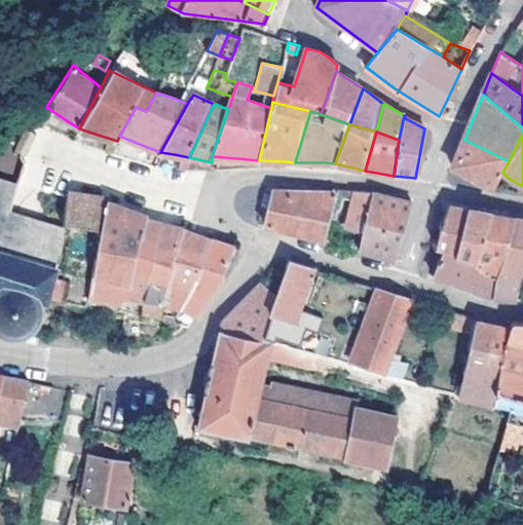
[(509,161),(464,140),(452,166),(471,177),(492,189),(502,173),(509,161)]
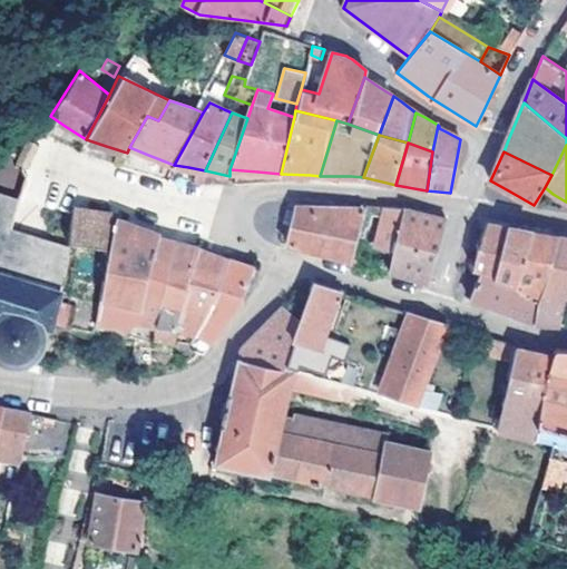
[(0,356),(5,359),(13,361),(21,360),(27,359),(35,350),(39,343),(41,334),(40,326),(54,326),(58,293),(66,253),(66,248),(29,238),(27,245),(18,242),(10,239),(11,233),(19,203),(0,197),(0,356)]
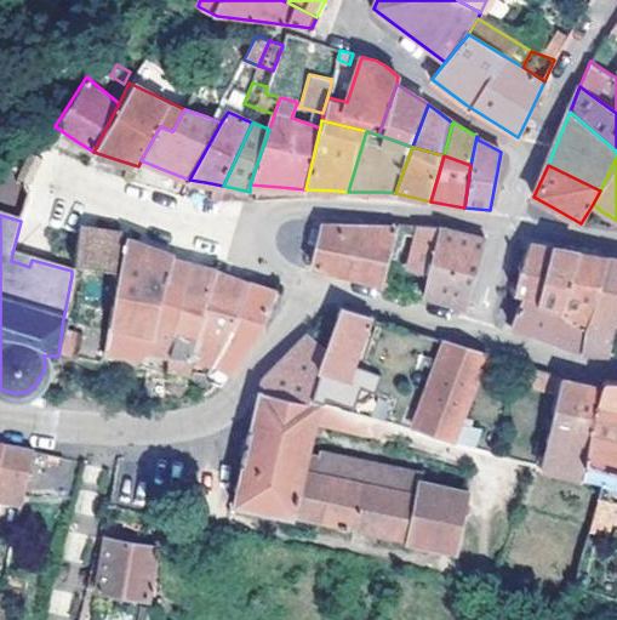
[(349,227),(324,225),(313,266),(384,285),(396,228),(370,226),(360,227),(349,227)]
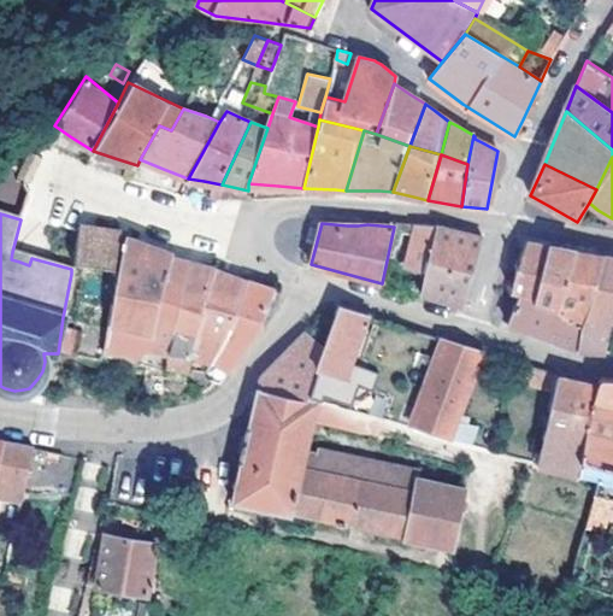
[(100,228),(82,224),(78,235),(74,262),(107,271),(116,274),(128,236),(129,233),(100,228)]
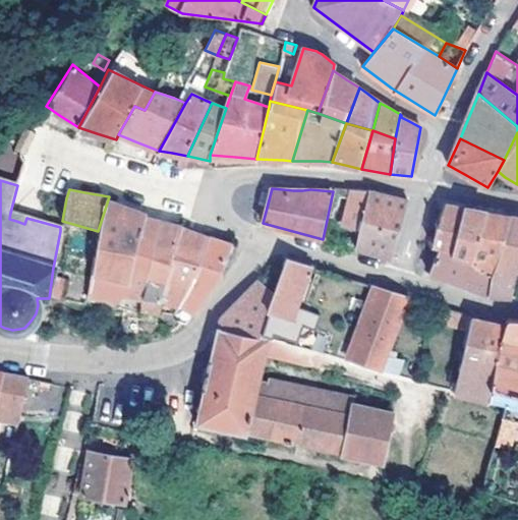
[(370,191),(352,189),(345,219),(362,223),(361,226),(356,247),(392,256),(407,200),(370,191)]
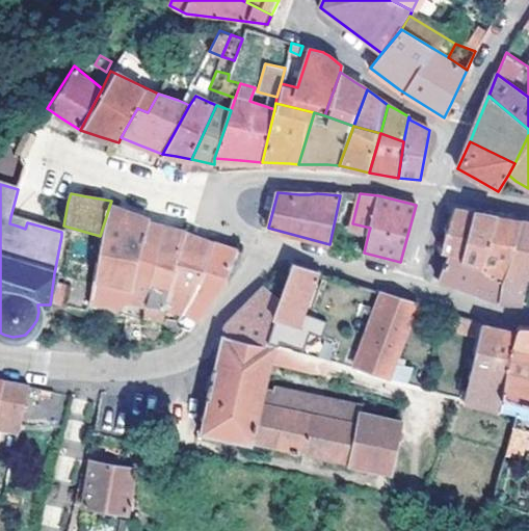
[(129,211),(110,204),(100,236),(98,245),(96,258),(134,269),(149,219),(129,211)]
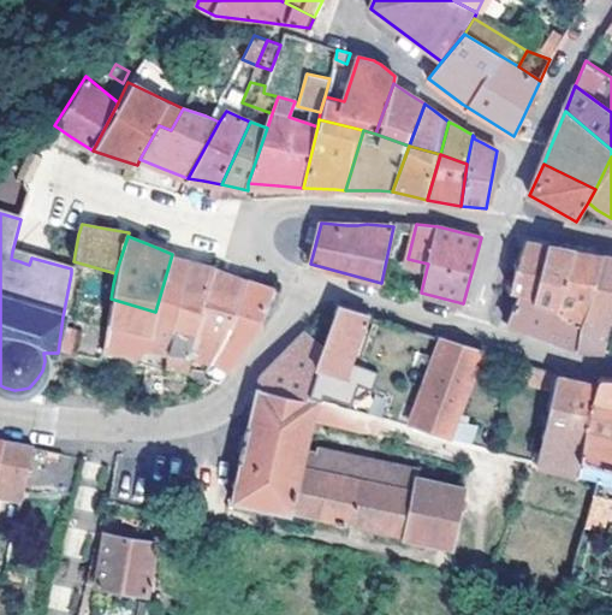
[(535,241),(520,237),(517,244),(524,247),(516,288),(520,290),(522,285),(535,289),(548,243),(535,241)]
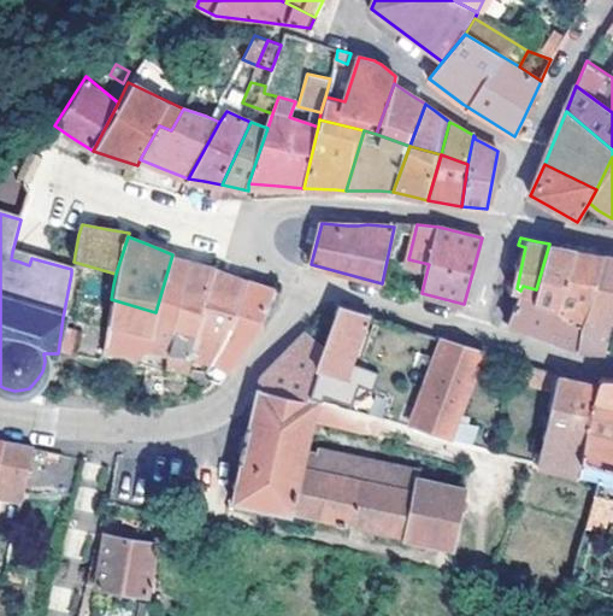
[(564,247),(549,244),(536,289),(535,295),(565,301),(576,250),(564,247)]
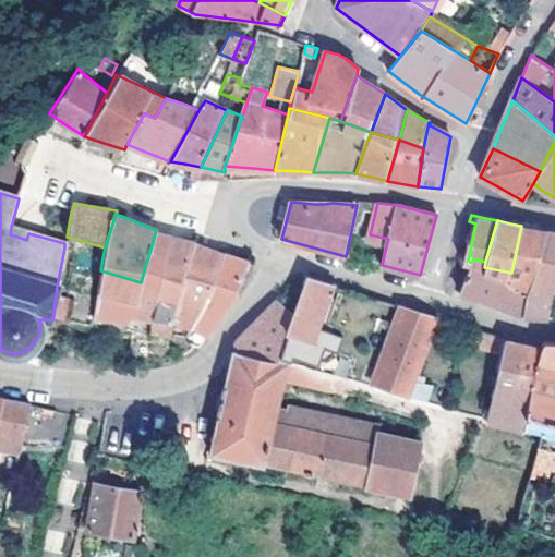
[(533,228),(521,226),(511,273),(510,281),(533,287),(549,230),(533,228)]
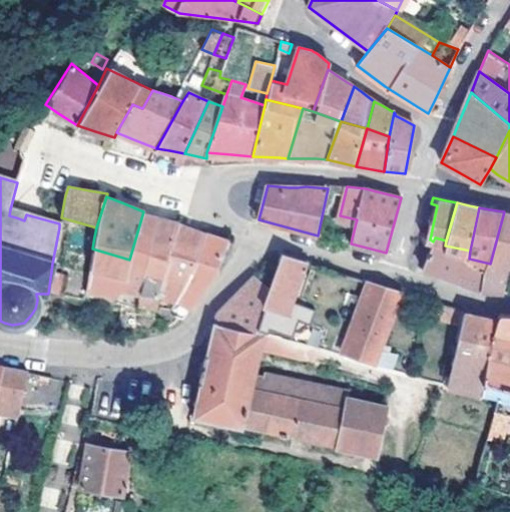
[(26,214),(10,209),(9,215),(16,217),(24,220),(26,214)]
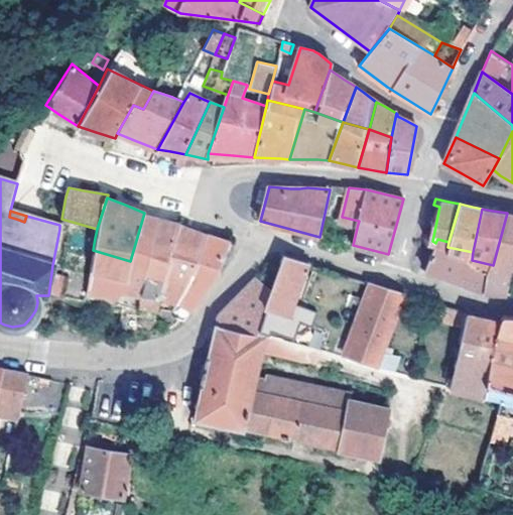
[(130,261),(93,250),(92,253),(87,293),(118,298),(120,289),(140,294),(159,217),(150,215),(144,213),(130,261)]
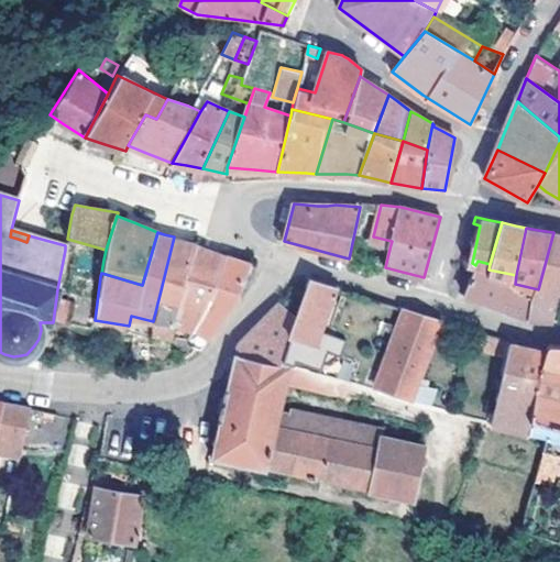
[(559,233),(553,232),(538,289),(529,318),(557,319),(558,294),(559,291),(559,233)]
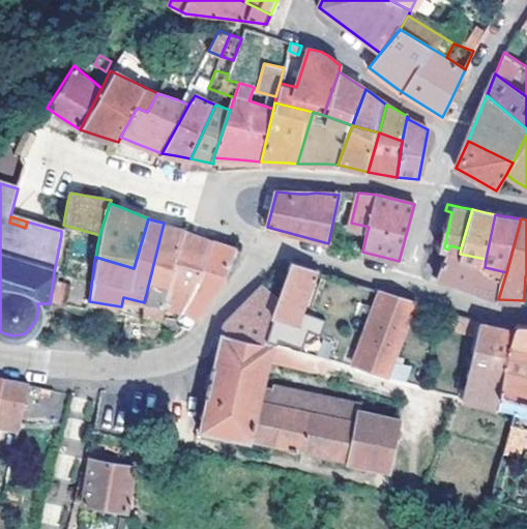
[(164,305),(186,231),(172,226),(164,223),(144,302),(164,305)]
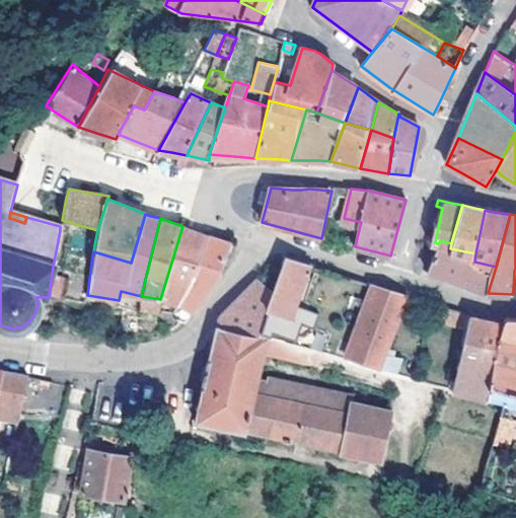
[(160,299),(179,306),(180,303),(208,235),(196,231),(182,226),(160,299)]
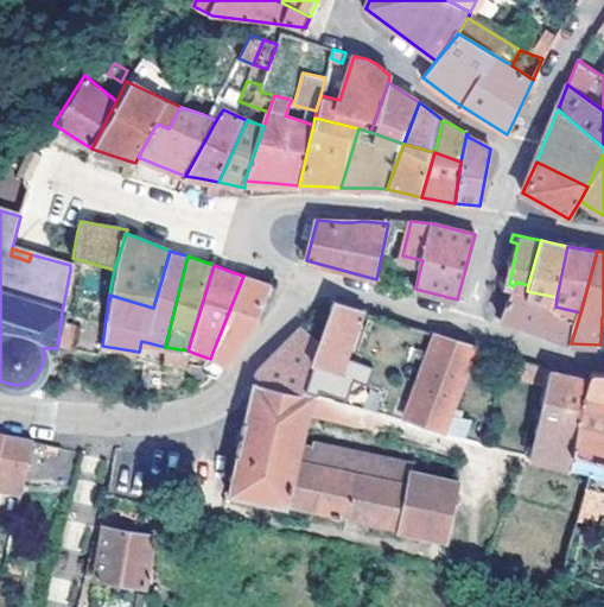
[(112,280),(114,270),(106,267),(102,278),(112,280)]
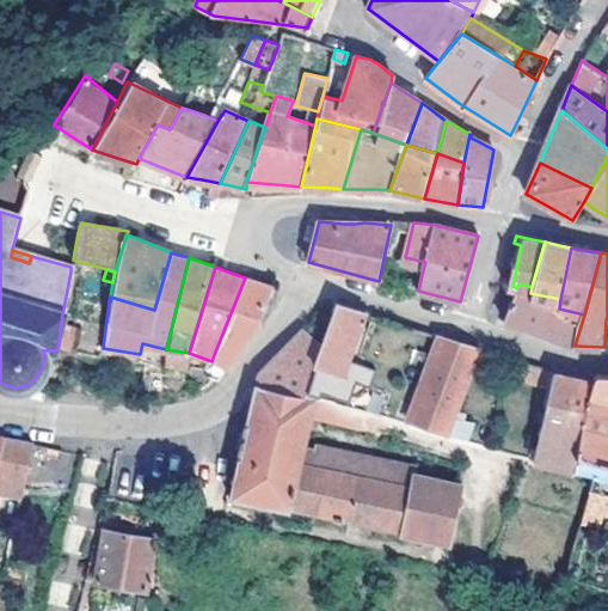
[(245,277),(213,358),(229,364),(259,324),(271,286),(257,281),(245,277)]
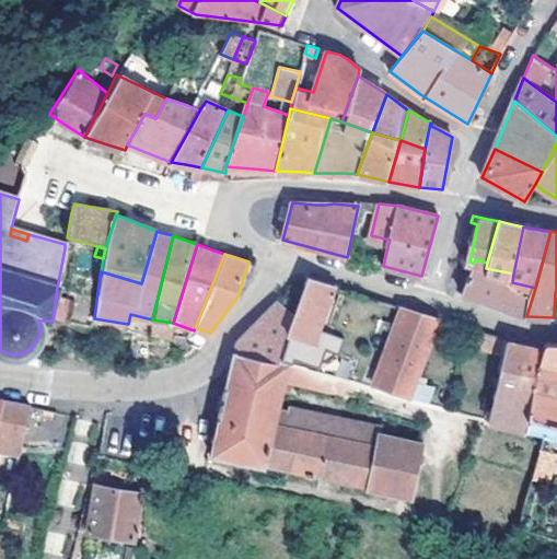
[(486,268),(487,263),(475,259),(473,264),(459,290),(485,300),(526,316),(535,288),(512,282),(513,274),(486,268)]
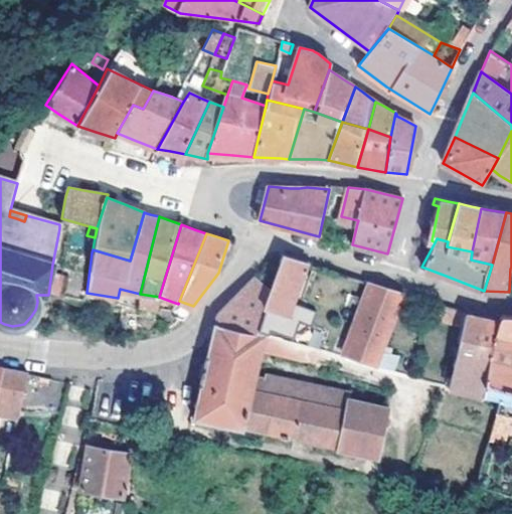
[(293,316),(308,264),(295,259),(283,255),(269,289),(256,278),(220,313),(217,327),(268,338),(273,337),(280,313),(293,316)]
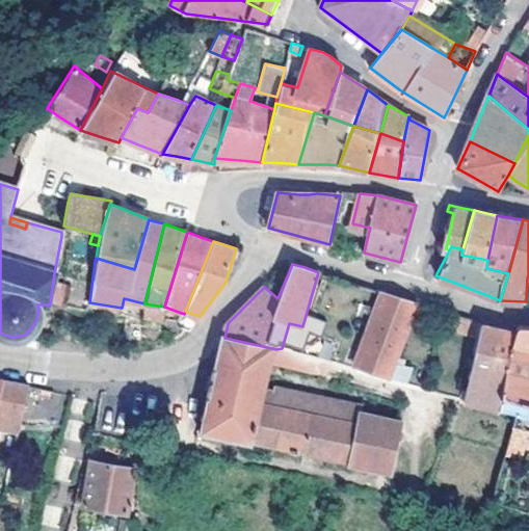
[(397,376),(419,302),(413,300),(381,291),(359,364),(397,376)]
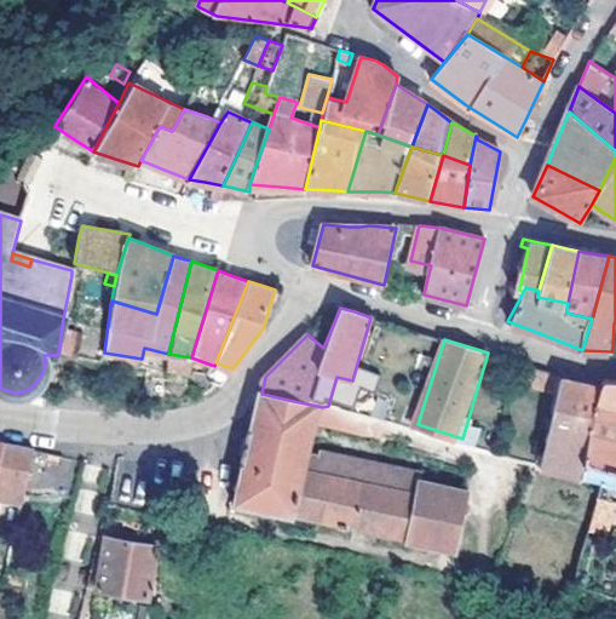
[(560,387),(562,379),(563,374),(536,367),(535,379),(560,387)]
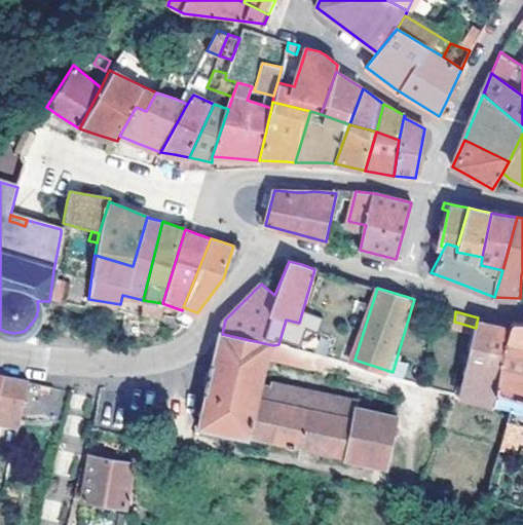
[(157,317),(141,317),(140,338),(156,337),(157,317)]
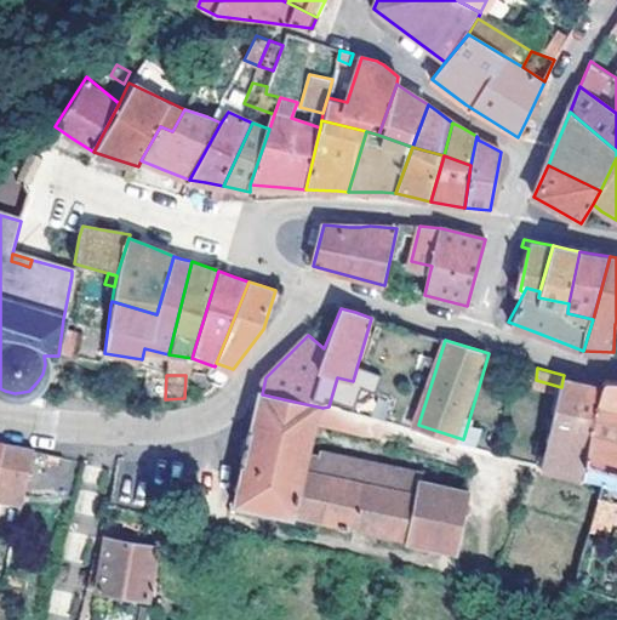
[(616,379),(606,377),(603,390),(583,475),(603,481),(616,483),(616,379)]
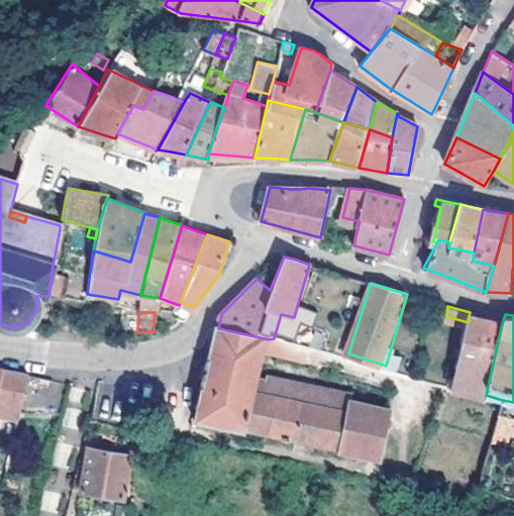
[(486,395),(502,324),(482,319),(469,316),(468,322),(451,385),(486,395)]
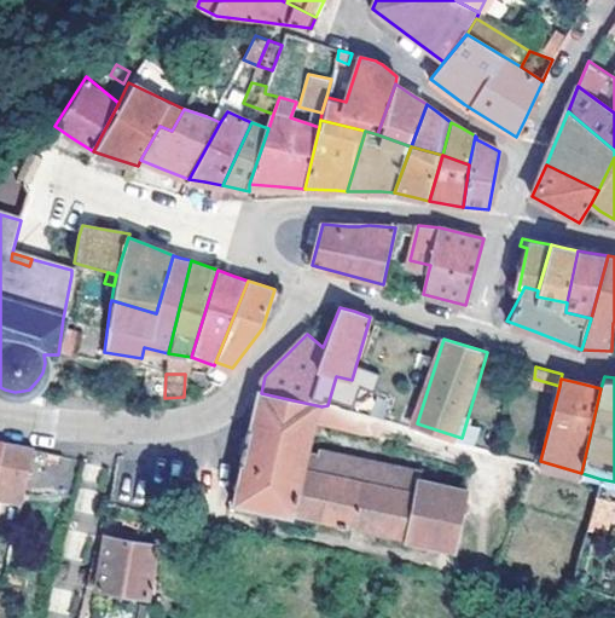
[(424,473),(321,450),(320,455),(315,473),(305,471),(311,451),(318,422),(321,406),(261,393),(239,475),(232,503),(291,515),(293,510),(407,536),(407,539),(456,549),(470,492),(423,480),(424,473)]
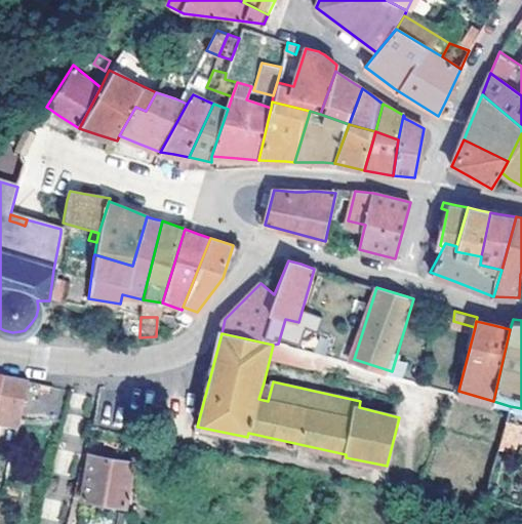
[(278,344),(273,345),(270,358),(312,366),(315,352),(278,344)]
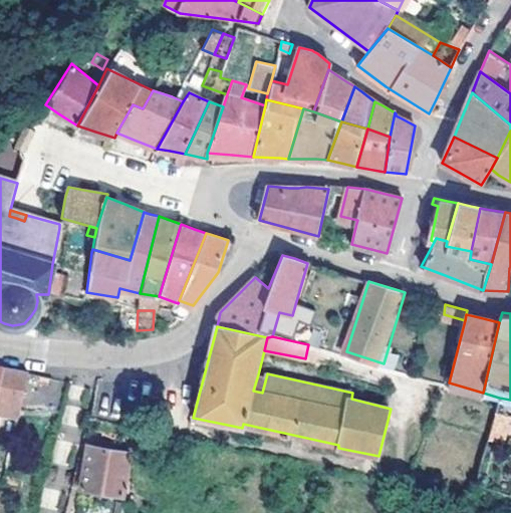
[(318,361),(322,347),(308,344),(305,358),(318,361)]
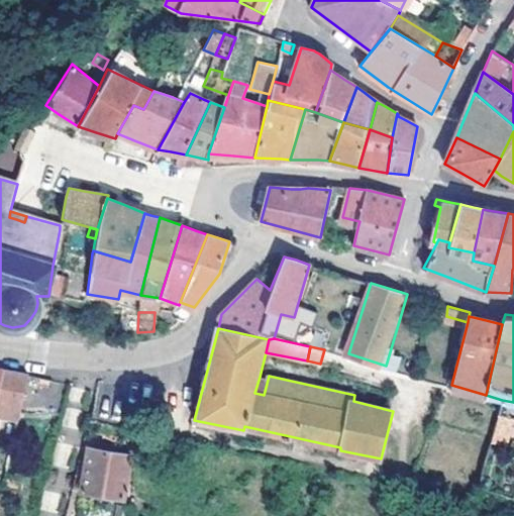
[(27,375),(4,370),(0,387),(0,414),(18,418),(27,375)]
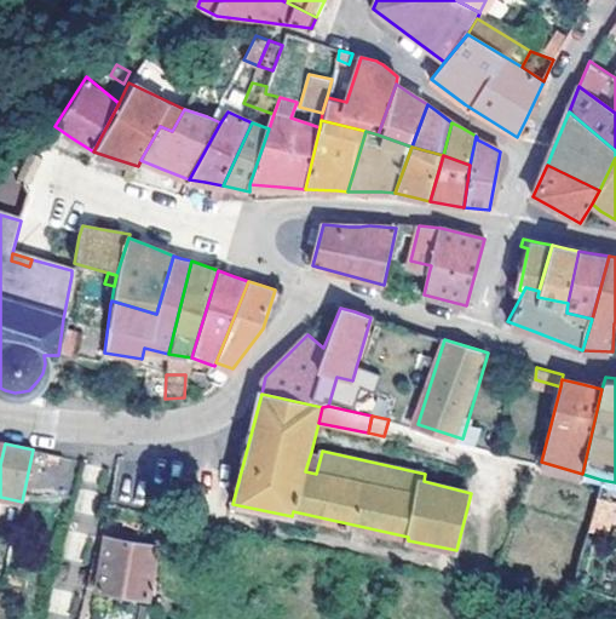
[(321,456),(311,452),(305,471),(316,474),(321,456)]
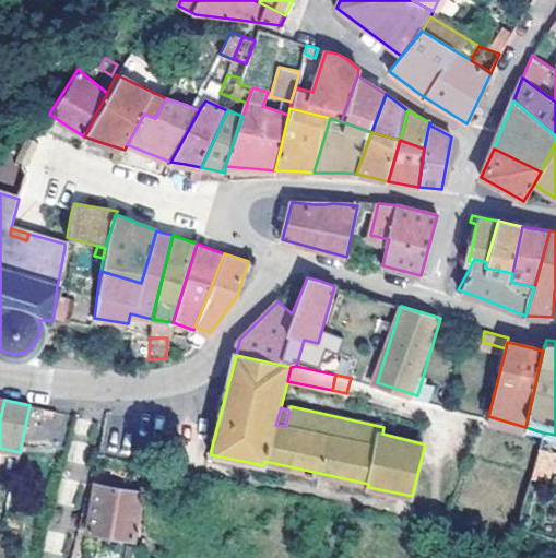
[(388,408),(383,427),(382,434),(425,444),(432,416),(388,408)]
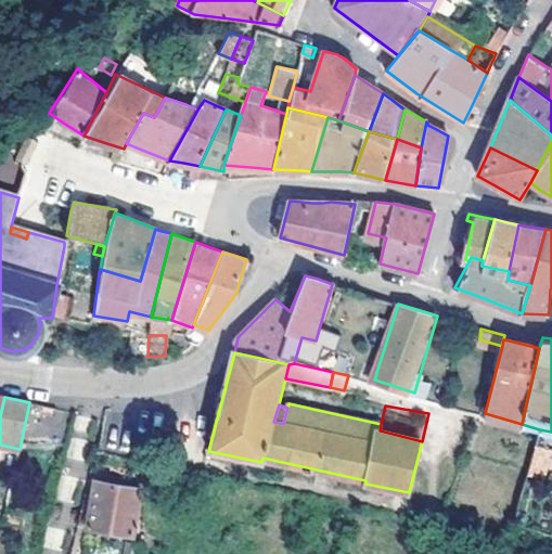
[(551,449),(536,448),(534,471),(551,472),(551,449)]
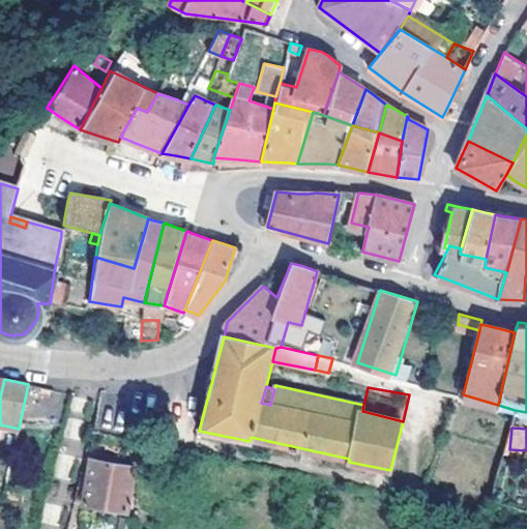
[(87,481),(83,502),(125,509),(134,465),(91,458),(87,481)]
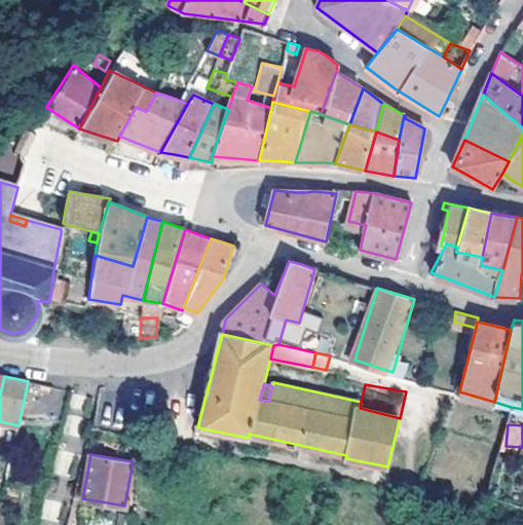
[(134,524),(135,514),(125,513),(123,524),(134,524)]
